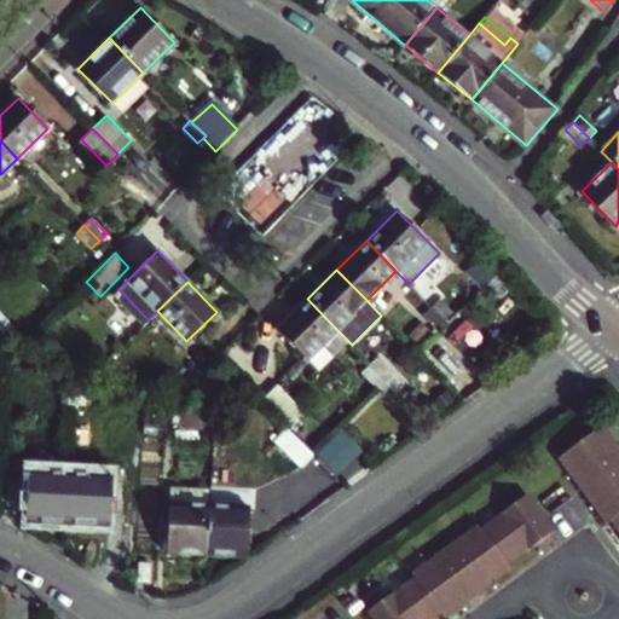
[(336,329),(307,299),(277,329),(317,371),(334,353),(323,343),(336,329)]
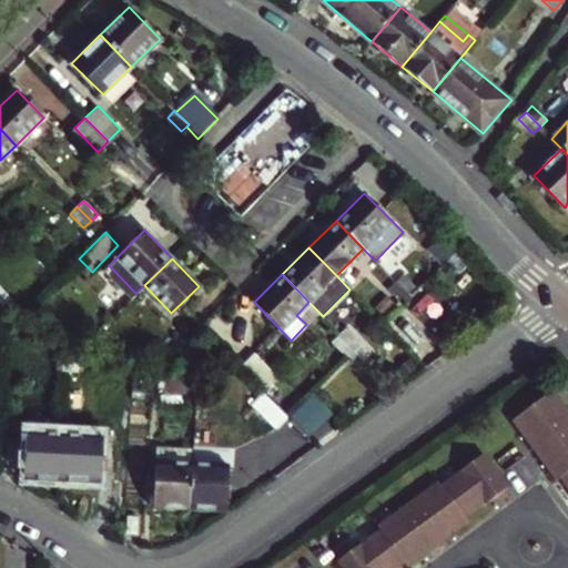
[(409,295),(416,288),(403,274),(396,281),(409,295)]
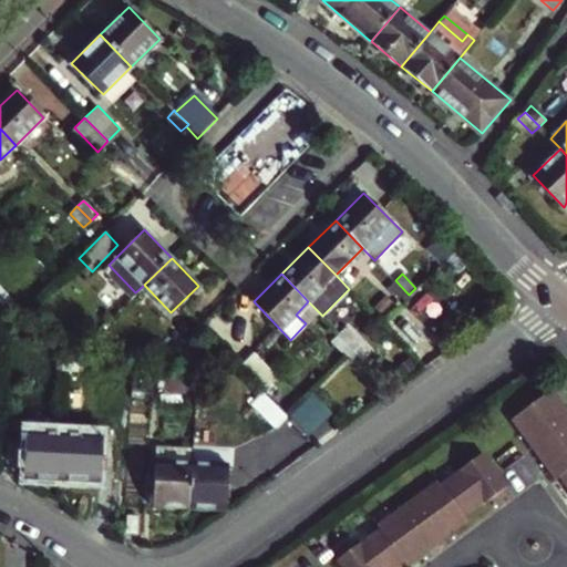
[(409,295),(395,280),(389,288),(402,301),(409,295)]
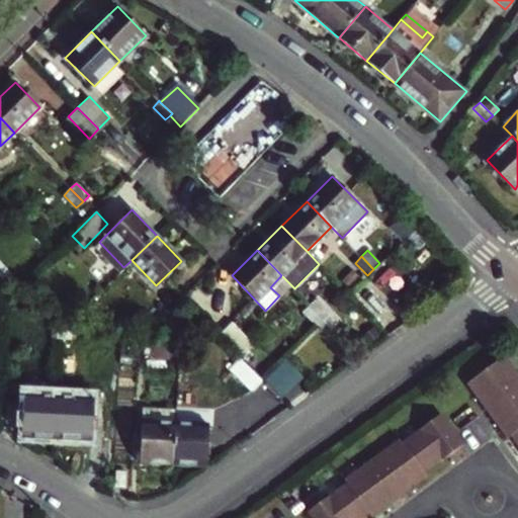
[(0,275),(4,279),(10,273),(0,262),(0,275)]
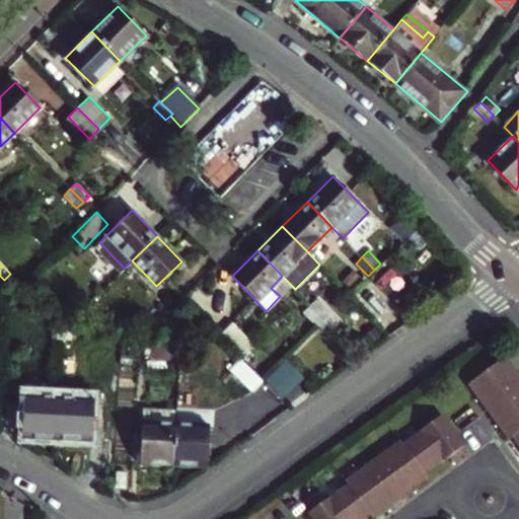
[(271,288),(280,296),(291,285),(282,276),(271,288)]
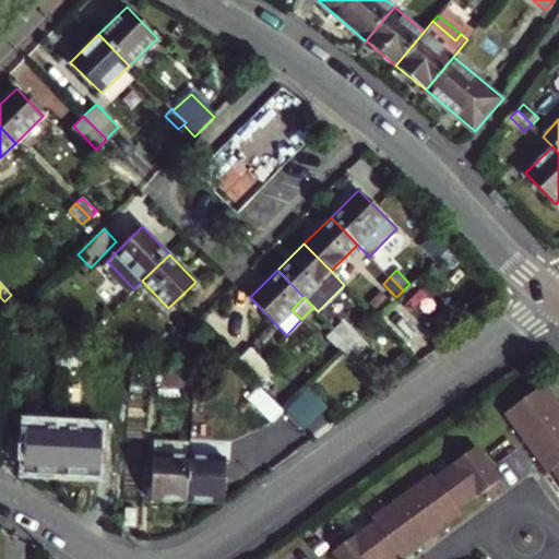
[(80,341),(95,326),(88,320),(73,334),(80,341)]
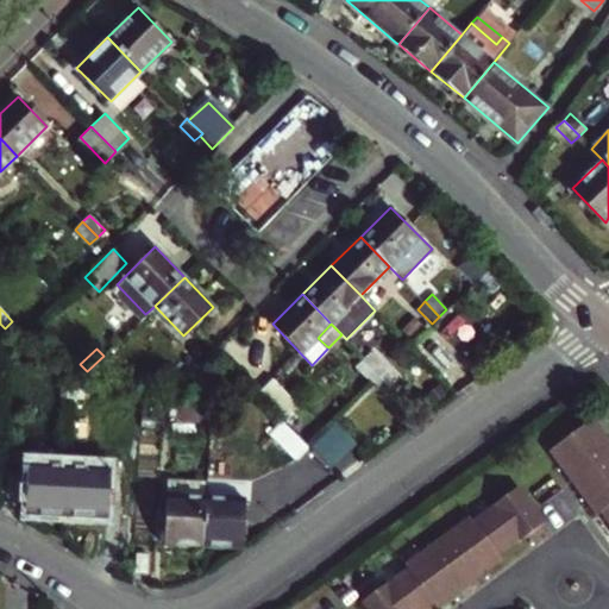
[(364,358),(380,372),(387,366),(371,351),(364,358)]
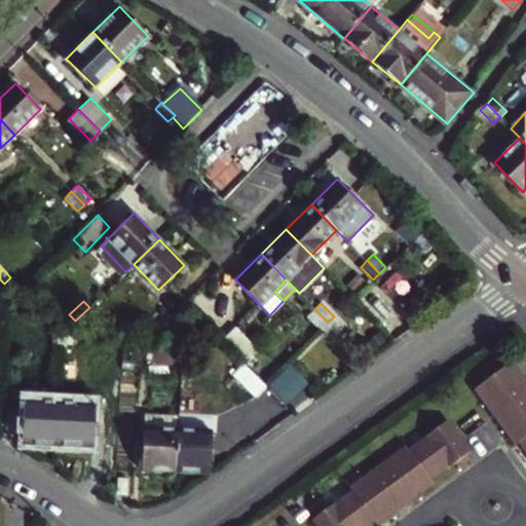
[(82,328),(86,324),(96,314),(89,307),(75,321),(82,328)]
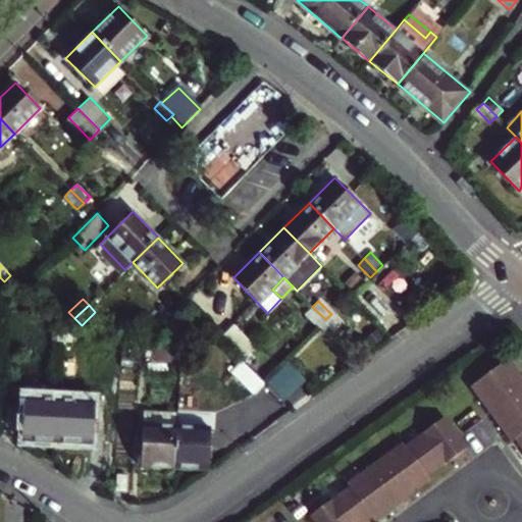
[(325,319),(312,307),(306,313),(319,326),(325,319)]
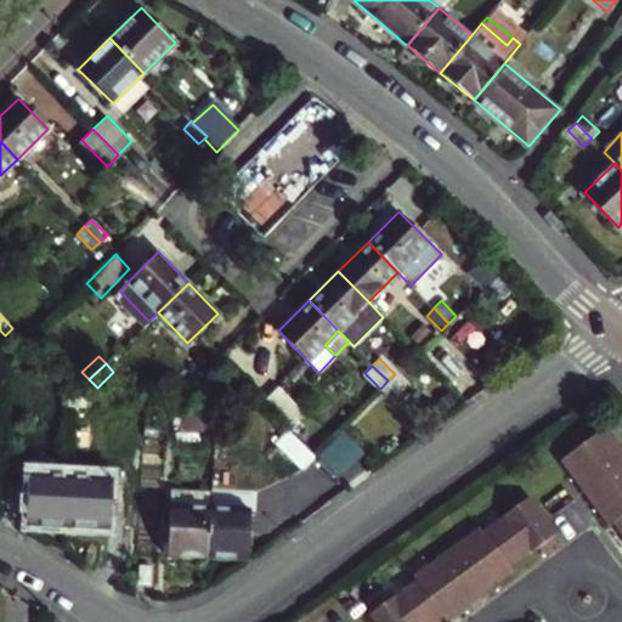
[(203,369),(198,408),(198,411),(204,411),(215,411),(220,372),(203,369)]
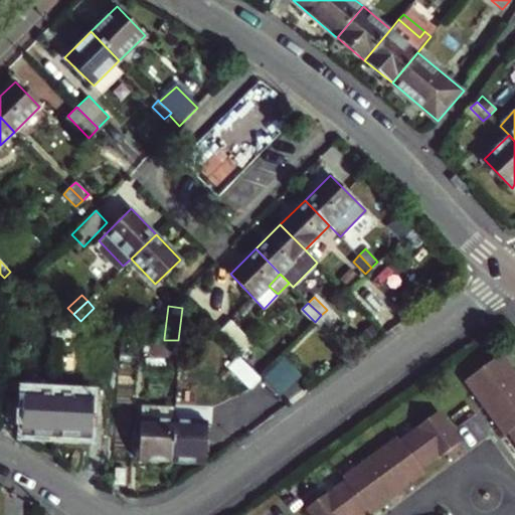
[(51,335),(59,335),(60,317),(51,317),(51,335)]
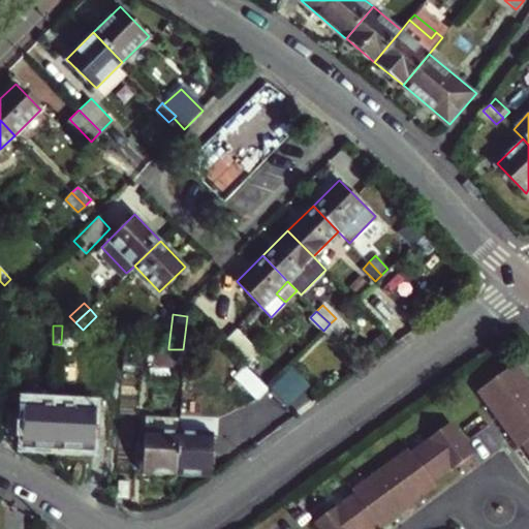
[(62,325),(61,344),(71,345),(71,325),(62,325)]
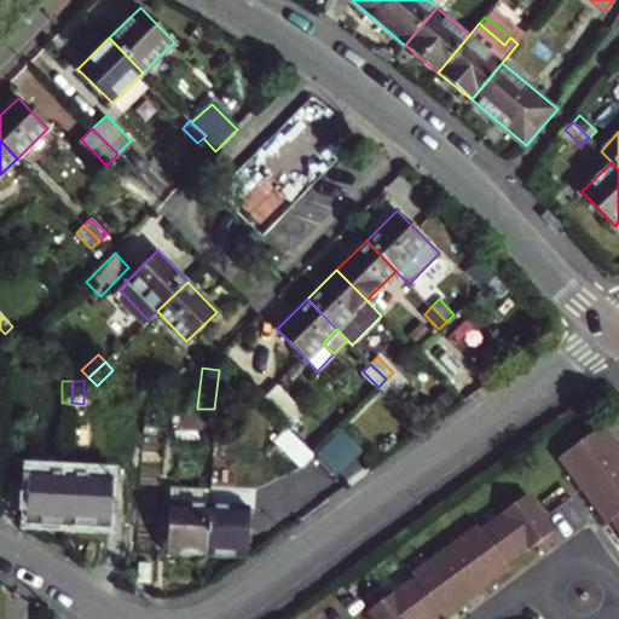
[(278,386),(264,399),(288,424),(302,411),(278,386)]
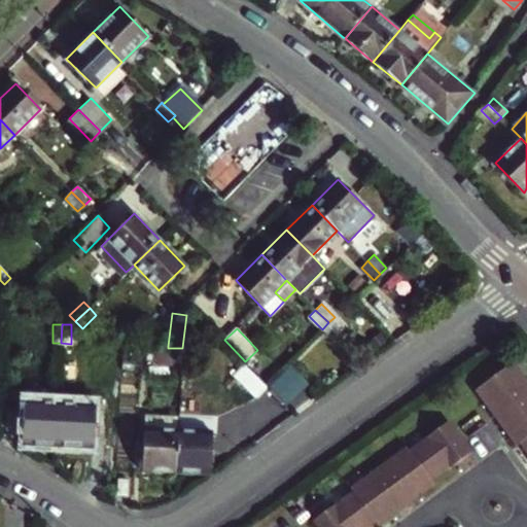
[(173,366),(181,367),(182,348),(173,348),(173,366)]
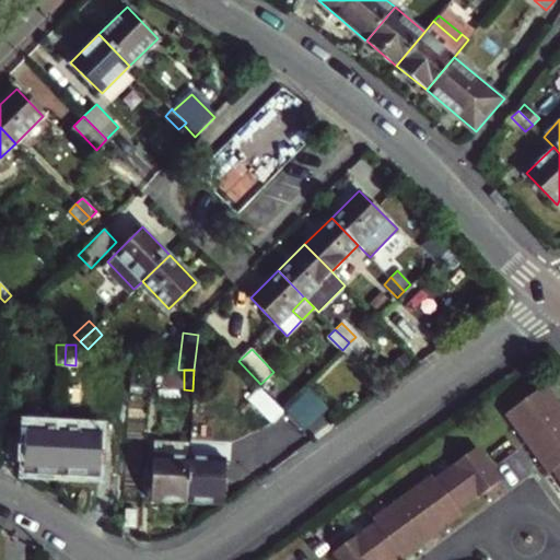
[(194,370),(193,391),(202,392),(203,370),(194,370)]
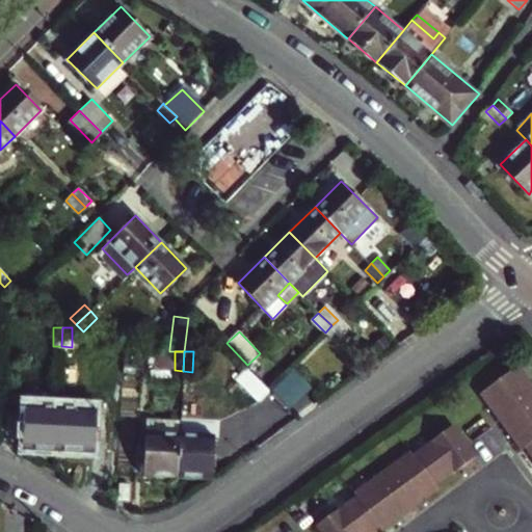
[(236,378),(258,400),(268,390),(247,368),(236,378)]
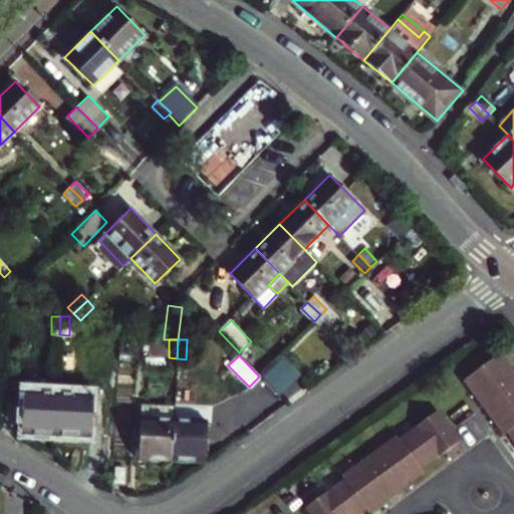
[(267,373),(279,388),(297,372),(284,358),(267,373)]
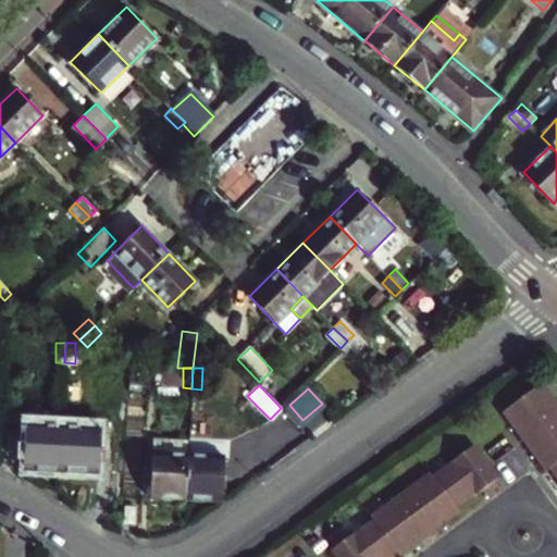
[(556,430),(530,393),(489,422),(503,441),(519,462),(532,482),(536,479),(556,507),(556,430)]
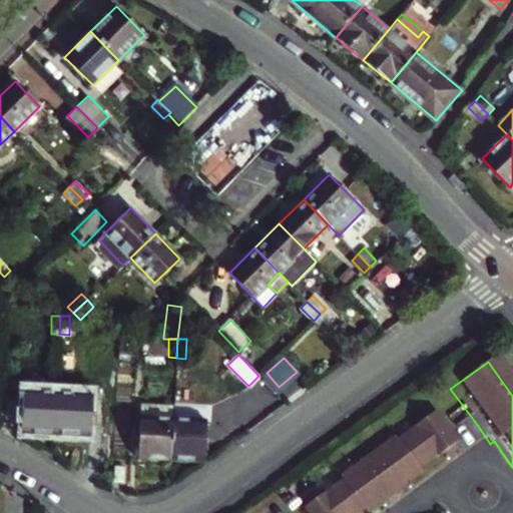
[(55,434),(56,392),(24,391),(22,432),(55,434)]
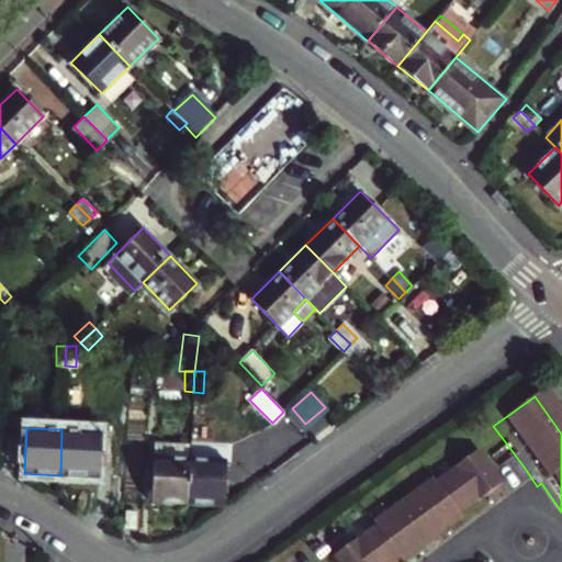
[(62,429),(60,475),(97,476),(99,430),(62,429)]
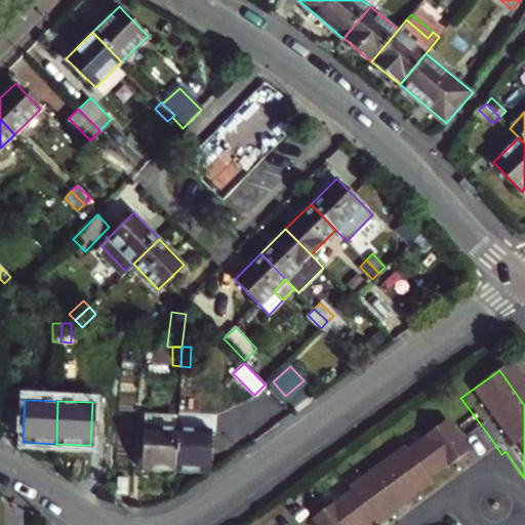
[(143,469),(176,471),(178,413),(145,412),(143,469)]
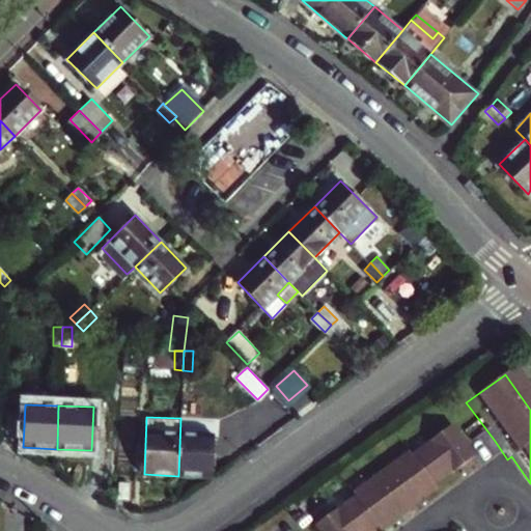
[(213,477),(214,434),(202,434),(203,419),(180,418),(178,476),(213,477)]
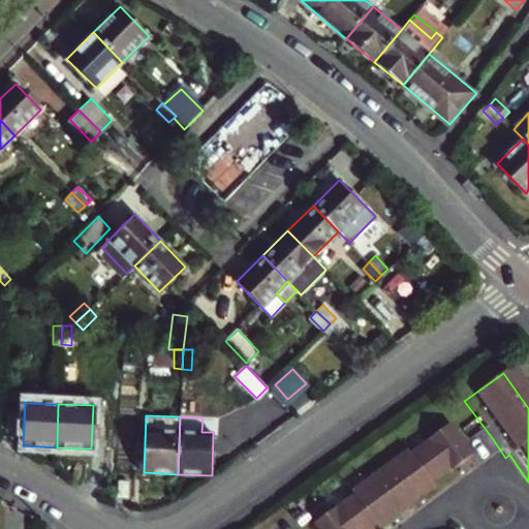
[(214,417),(203,417),(201,432),(213,432),(214,417)]
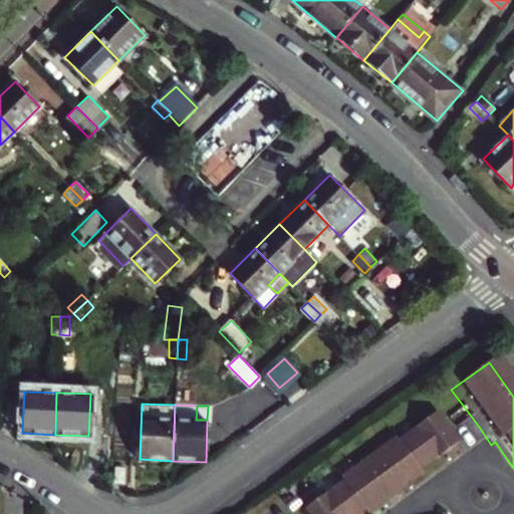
[(431,462),(448,450),(426,419),(386,448),(383,444),(328,483),(330,487),(292,513),(364,513),(404,487),(411,482),(408,478),(431,462)]
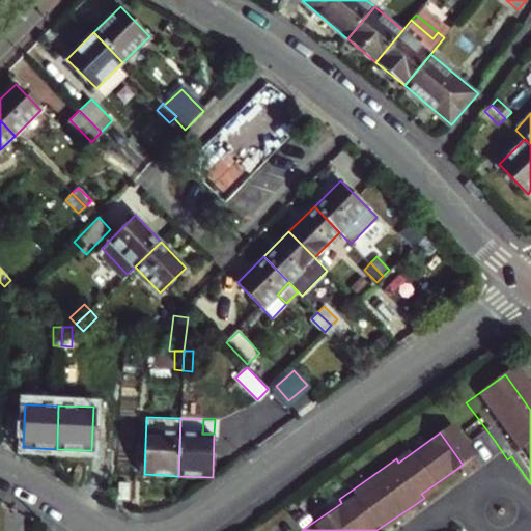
[(288,514),(298,528),(306,522),(297,509),(288,514)]
